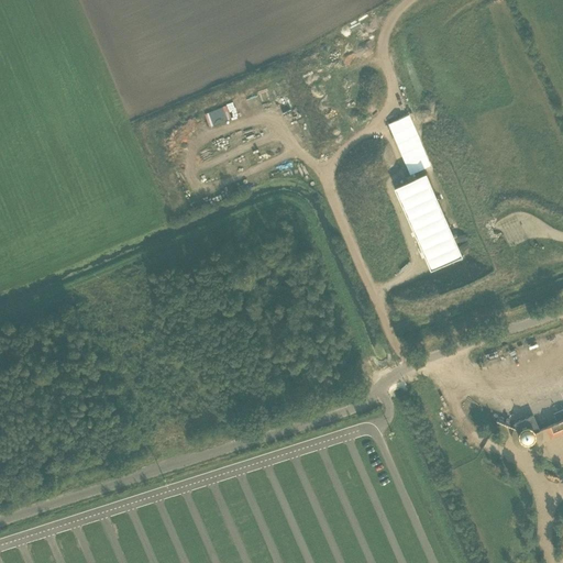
[(334,70),(344,65),(333,45),(323,52),(334,70)]
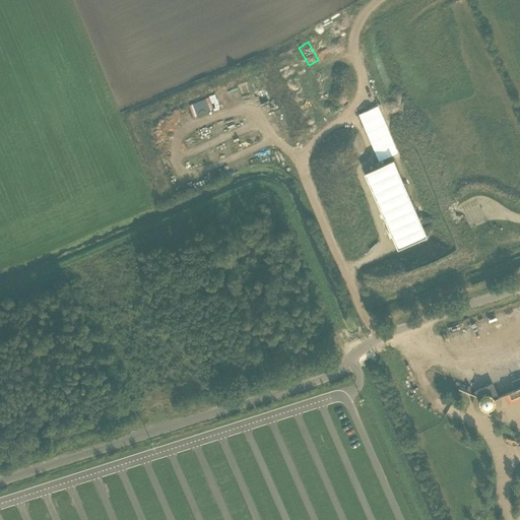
[(209,98),(204,99),(209,111),(213,109),(209,98)]
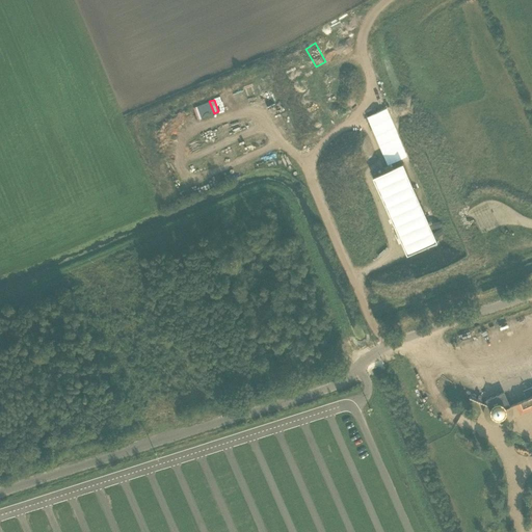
[(203,117),(198,106),(193,107),(198,120),(203,117)]
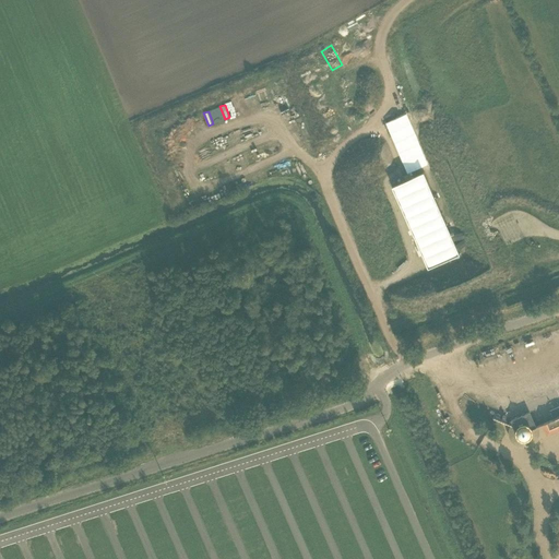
[(392,186),(428,266),(460,253),(424,171),(405,180),(392,186)]
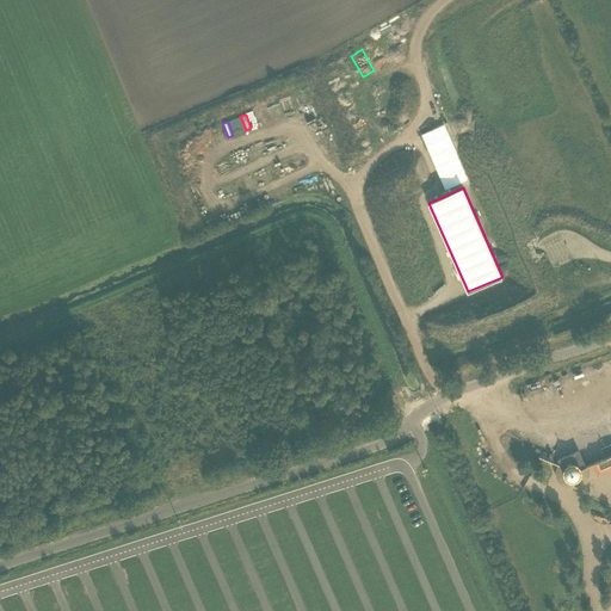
[(499,267),(501,273),(511,266),(507,260),(499,267)]
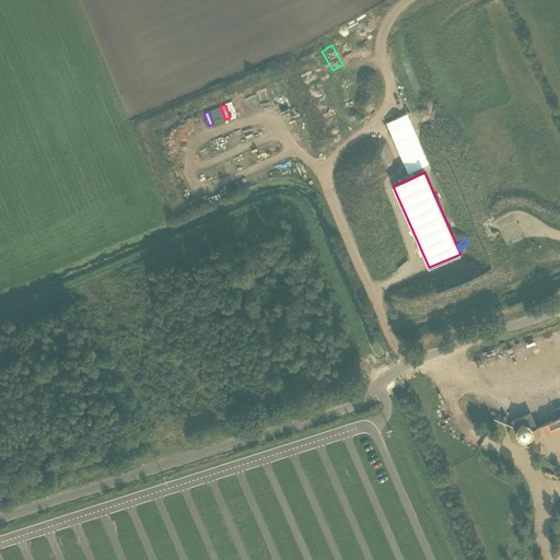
[(531,412),(511,421),(513,424),(514,427),(517,436),(520,439),(523,441),(527,441),(531,439),(533,435),(533,432),(532,429),(537,427),(531,412)]
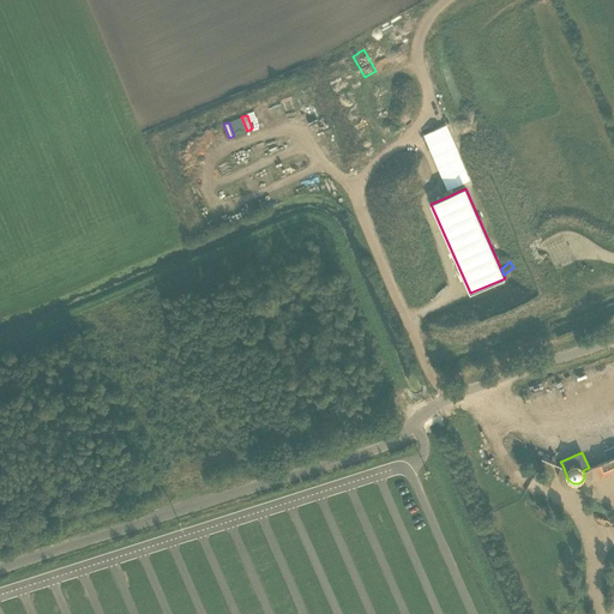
[(613,456),(600,463),(603,471),(613,467),(613,456)]
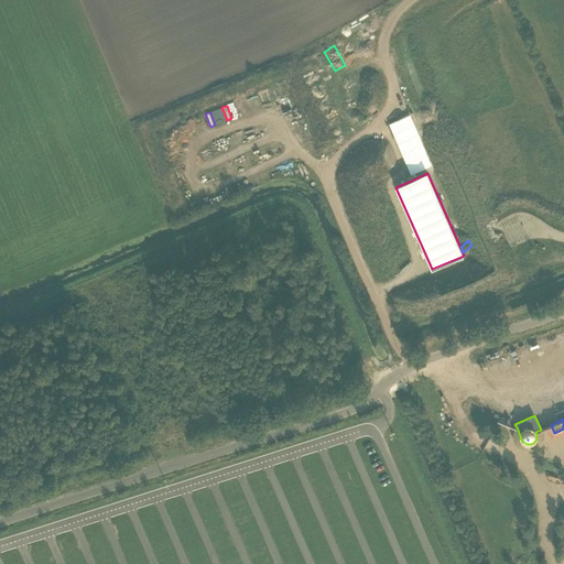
[(551,425),(546,427),(552,438),(563,433),(563,429),(554,433),(551,425)]
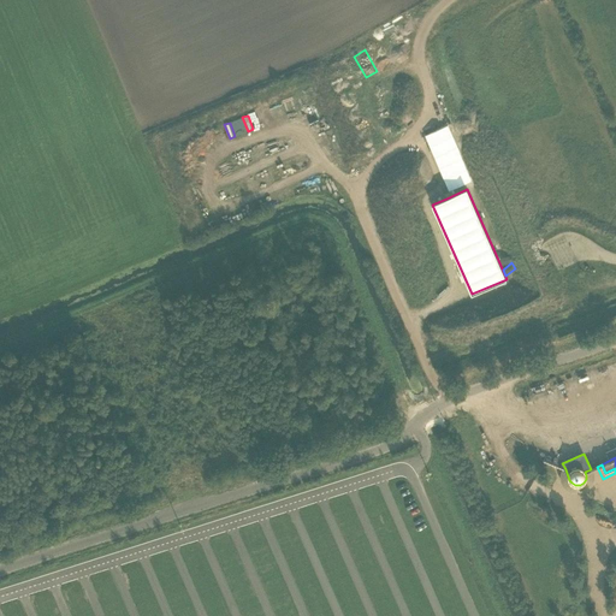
[(594,474),(593,468),(591,469),(585,472),(586,475),(586,479),(584,483),(580,485),(575,485),(572,483),(569,480),(566,469),(564,467),(562,466),(561,468),(560,474),(561,480),(564,485),(569,489),(574,491),(580,491),(585,489),(590,485),(593,480),(594,474)]
